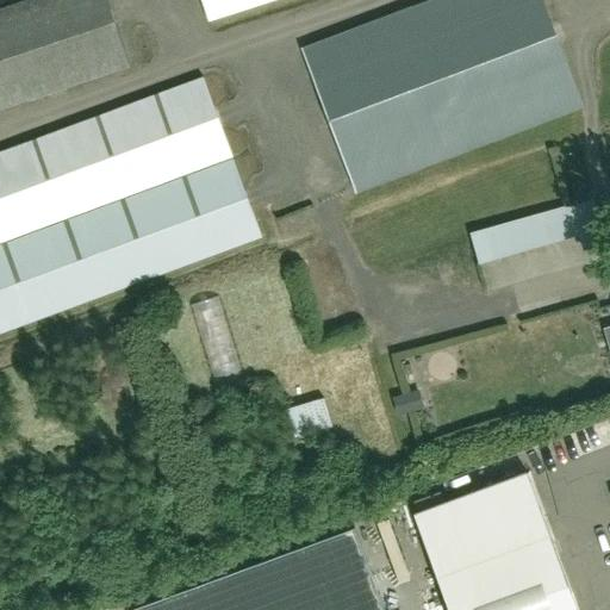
[(22,0),(0,7),(0,110),(130,67),(107,0),(22,0)]
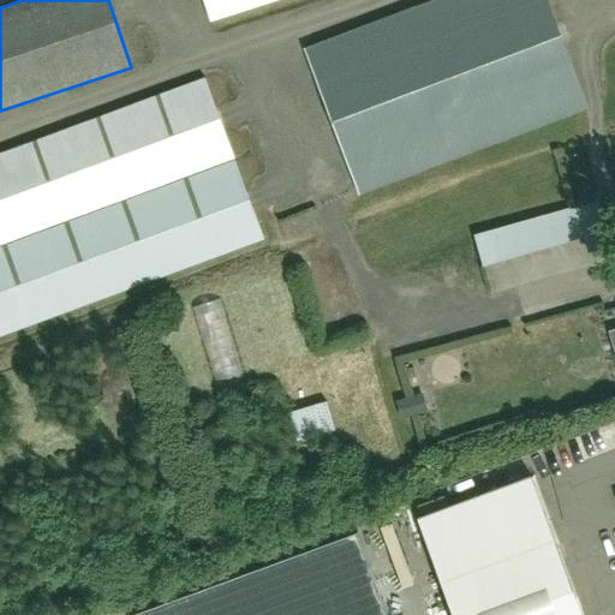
[(202,0),(209,18),(264,0),(202,0)]
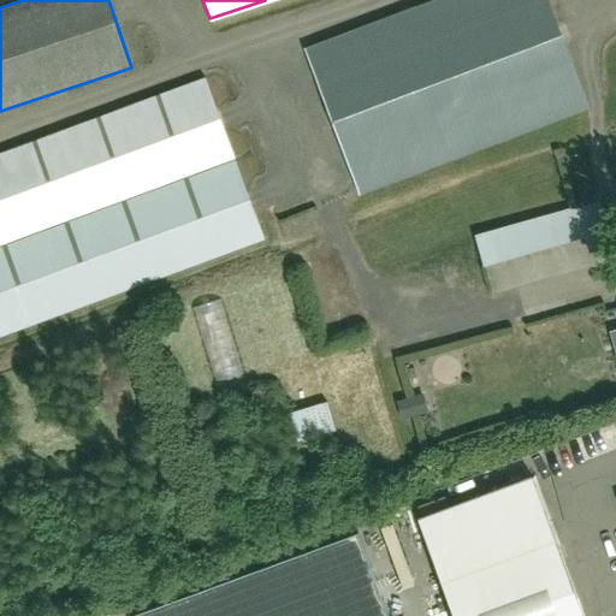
[(359,194),(588,106),(548,0),(434,0),(304,49),(359,194)]
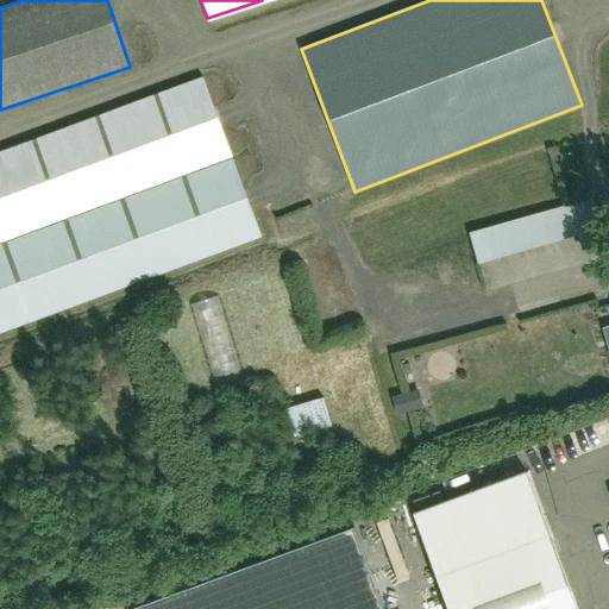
[(0,243),(232,157),(202,76),(0,150),(0,243)]
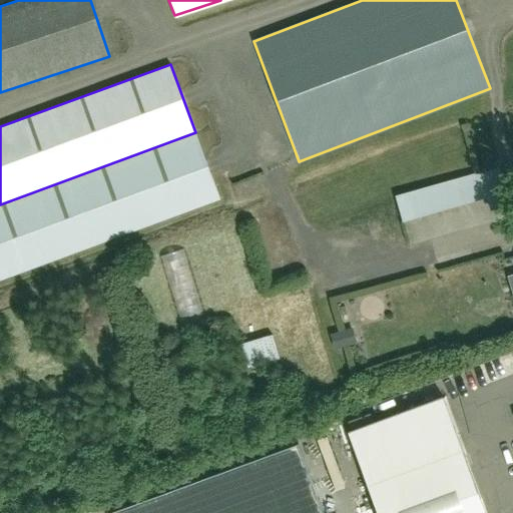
[(0,281),(221,199),(196,133),(0,205),(0,281)]
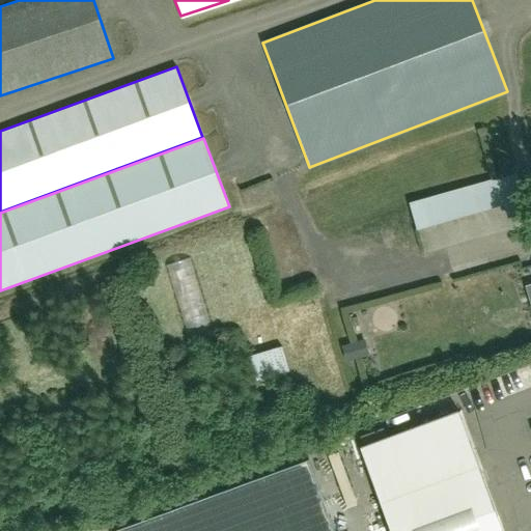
[(504,203),(508,217),(527,211),(515,172),(409,203),(417,229),(504,203)]
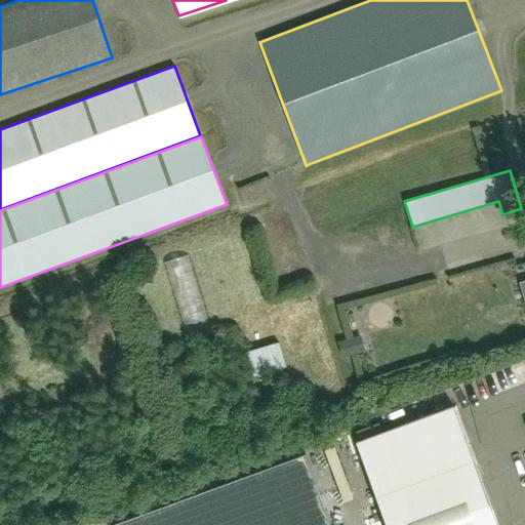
[(254,238),(238,241),(251,307),(268,304),(254,238)]
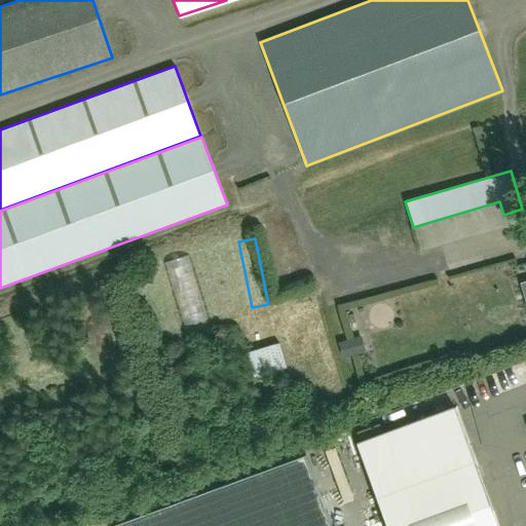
[(259,350),(266,378),(297,370),(289,342),(259,350)]
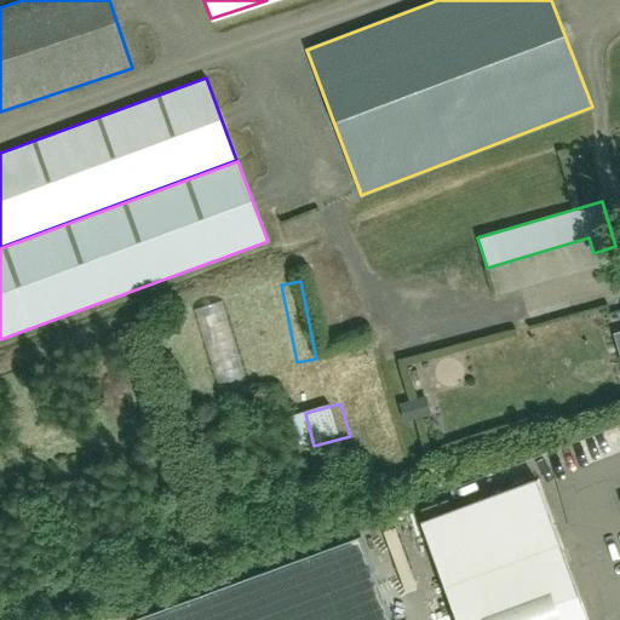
[(457,619),(586,619),(535,481),(422,523),(457,619)]
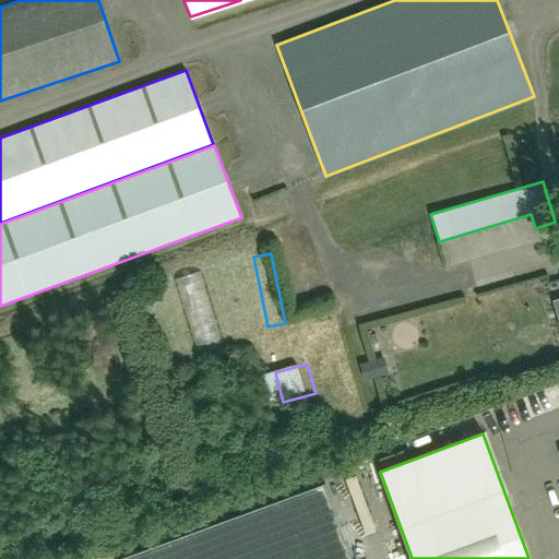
[(352,558),(324,483),(119,558),(352,558)]
